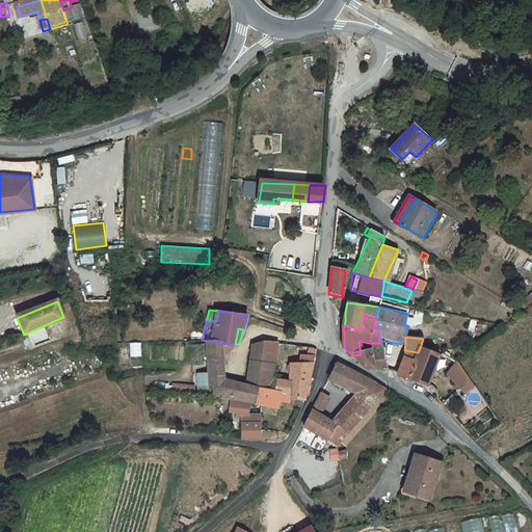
[(207,341),(202,340),(197,340),(196,368),(205,367),(207,341)]
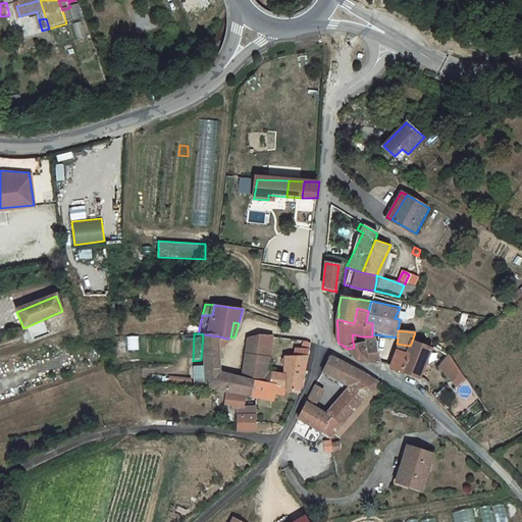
[(203,334),(201,360),(198,385),(207,386),(207,388),(221,390),(229,392),(250,397),(254,383),(271,386),(272,379),(273,372),(273,371),(269,371),(270,358),(246,356),(239,355),(238,367),(242,368),(246,368),(246,379),(241,378),(214,374),(219,336),(203,334)]
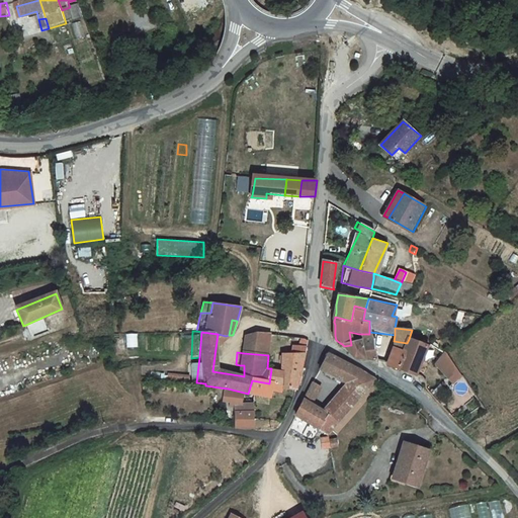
[(268,355),(269,333),(266,333),(260,334),(249,335),(246,344),(244,353),(268,355)]
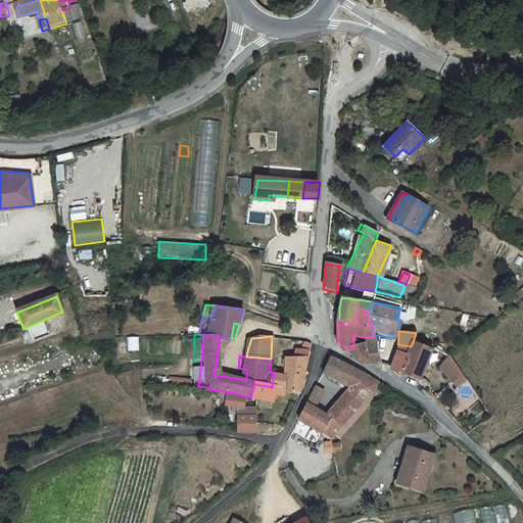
[(376,345),(373,337),(363,337),(366,347),(376,345)]
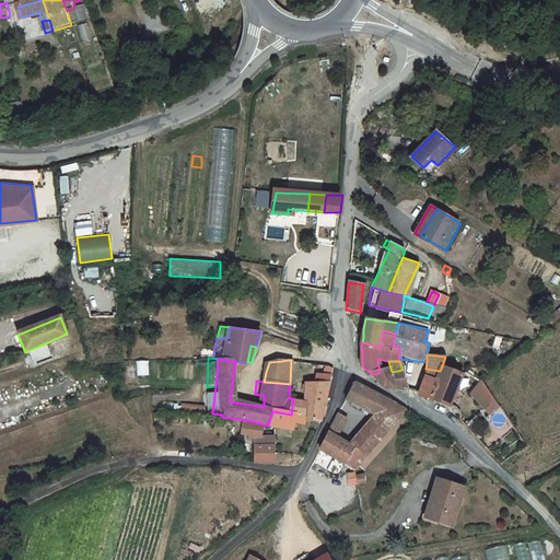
[(260,362),(259,371),(266,372),(269,362),(260,362)]
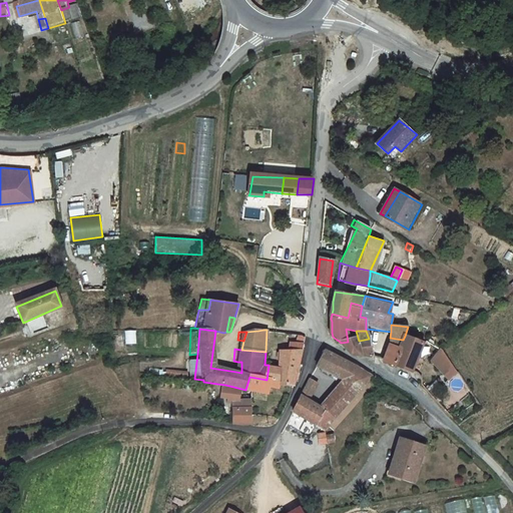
[(297,342),(304,343),(306,335),(299,334),(297,342)]
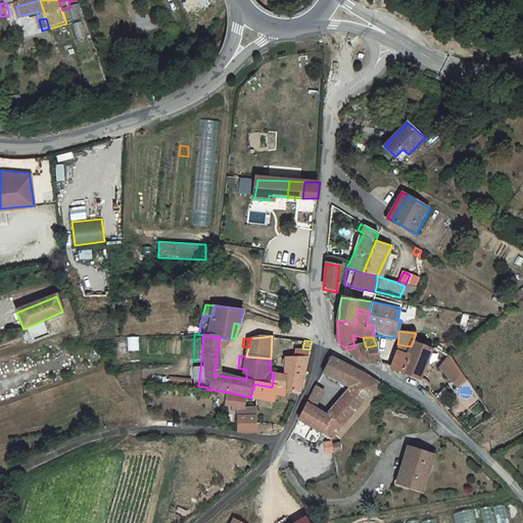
[(422,382),(432,349),(413,342),(411,346),(408,355),(395,354),(391,370),(401,373),(409,376),(414,378),(418,380),(422,382)]
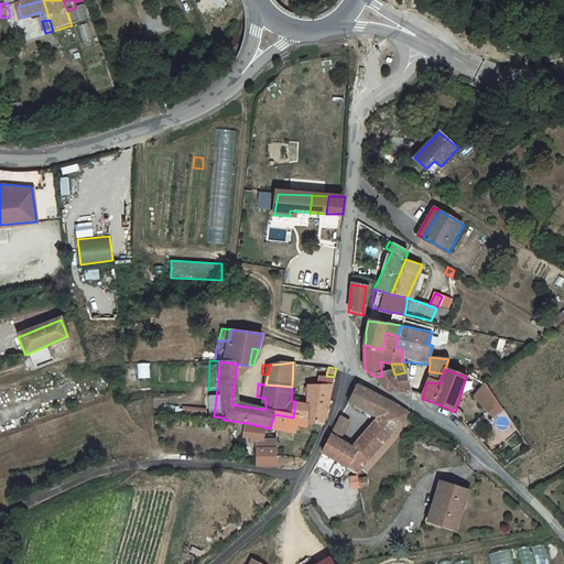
[(429,371),(426,382),(440,383),(443,373),(429,371)]
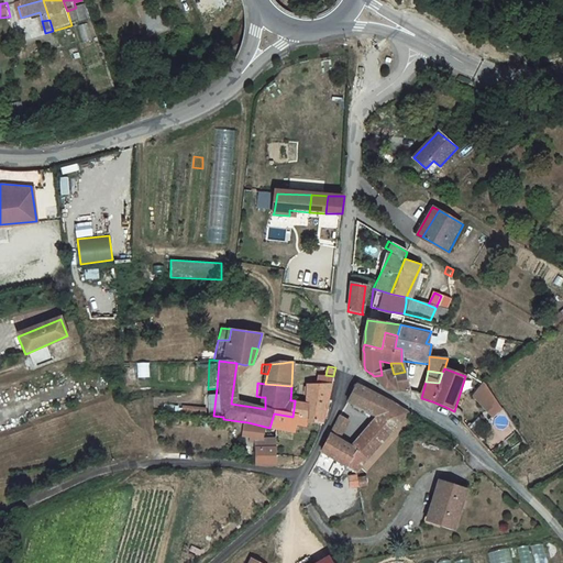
[(382,375),(374,376),(382,384),(388,392),(403,394),(408,395),(411,395),(405,372),(394,374),(382,375)]
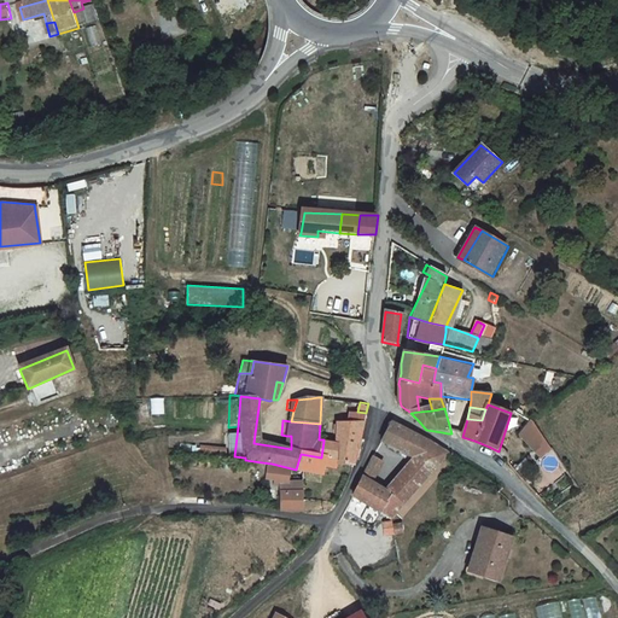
[(286,409),(283,420),(291,421),(293,410),(286,409)]
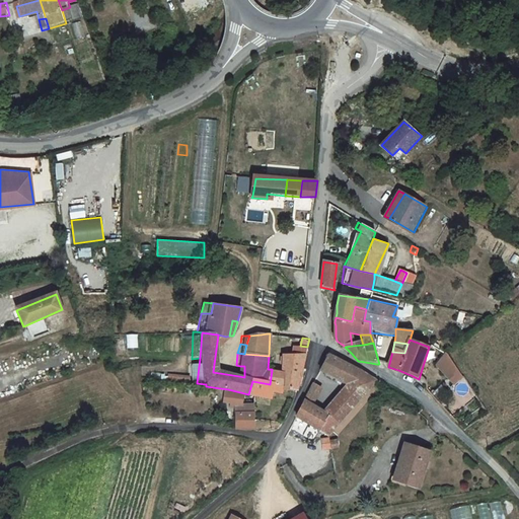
[(460,372),(444,350),(435,367),(453,385),(460,372)]
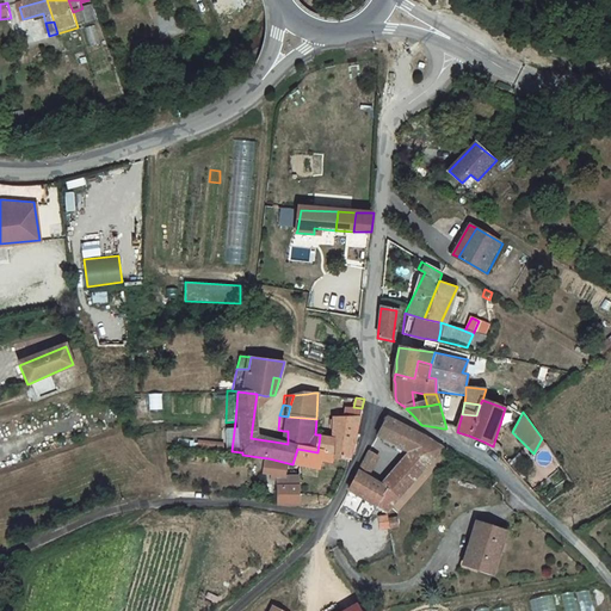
[(350,456),(355,440),(358,426),(360,415),(335,415),(334,436),(320,434),(320,436),(319,444),(318,452),(320,454),(331,455),(329,460),(349,461),(350,456)]
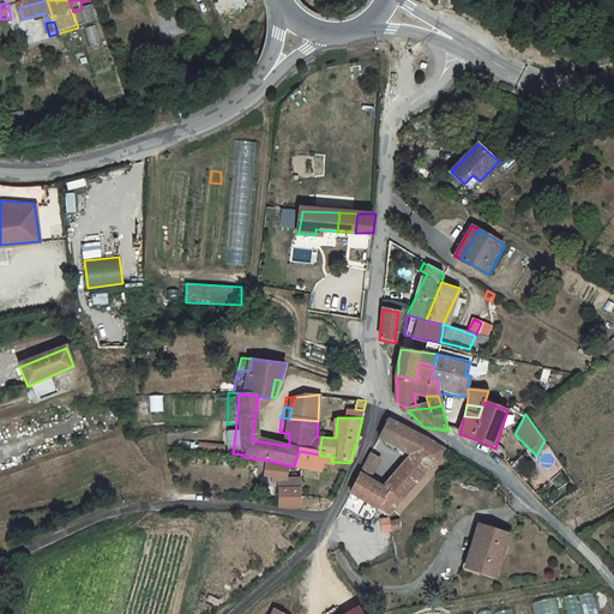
[(434,464),(445,451),(435,444),(426,439),(416,433),(405,427),(397,422),(391,420),(389,420),(375,441),(381,445),(385,439),(413,451),(419,452),(434,464)]
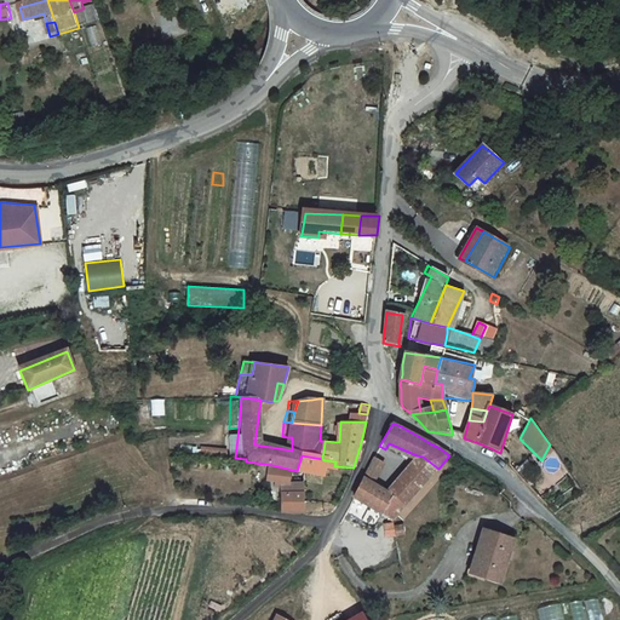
[(385,449),(413,461),(417,455),(389,443),(385,449)]
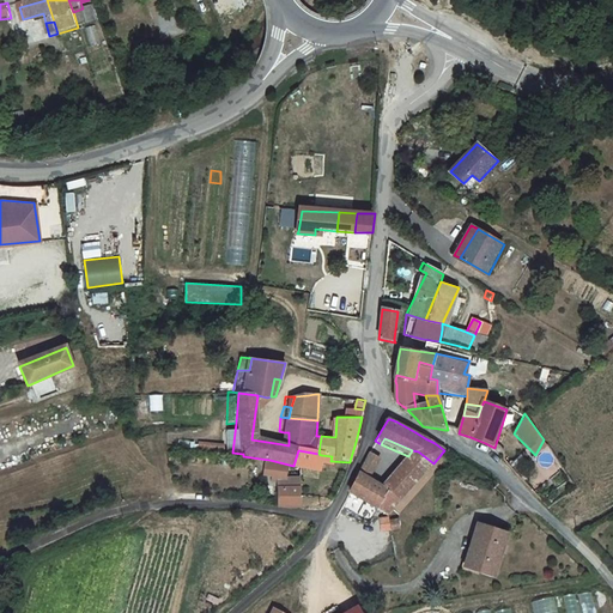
[(356,442),(351,457),(357,459),(360,443),(356,442)]
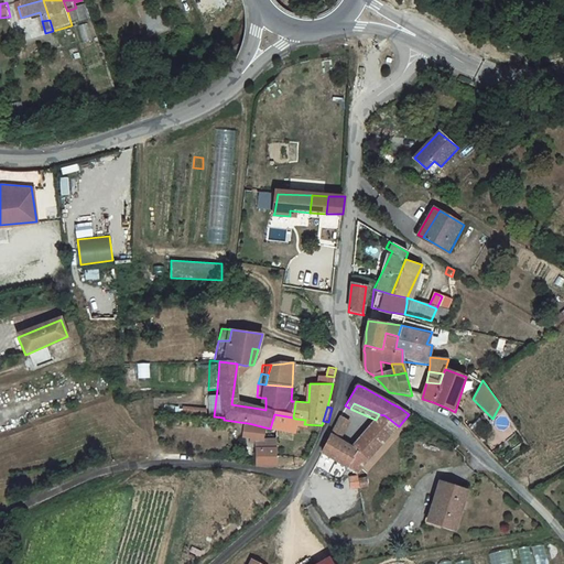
[(270,429),(275,430),(292,433),(295,419),(293,418),(274,414),(270,429)]
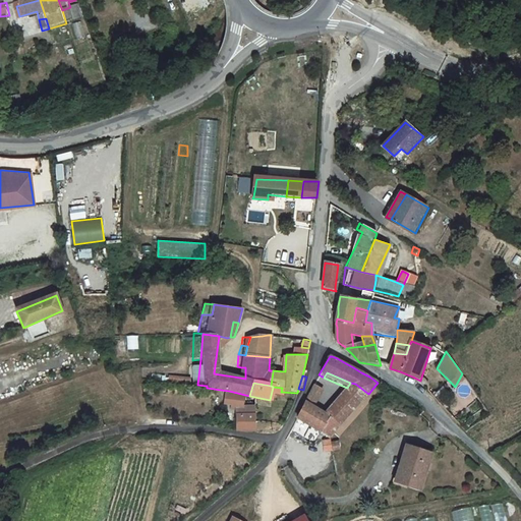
[(322,432),(324,433),(330,437),(340,426),(353,411),(368,394),(355,384),(350,383),(347,388),(326,413),(332,416),(322,432)]
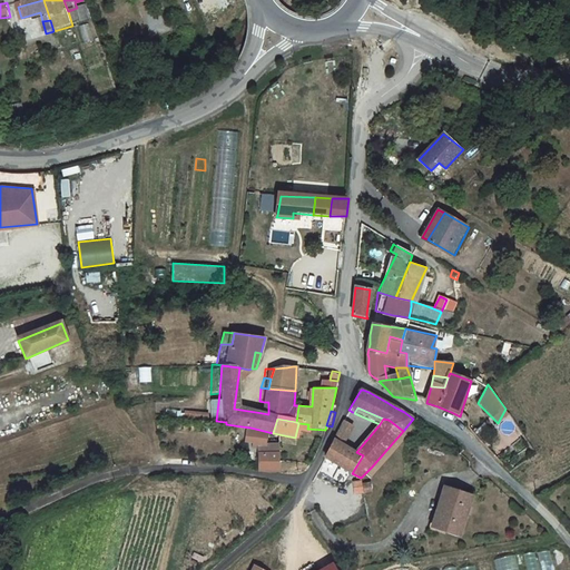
[(342,422),(332,439),(341,443),(351,428),(342,422)]
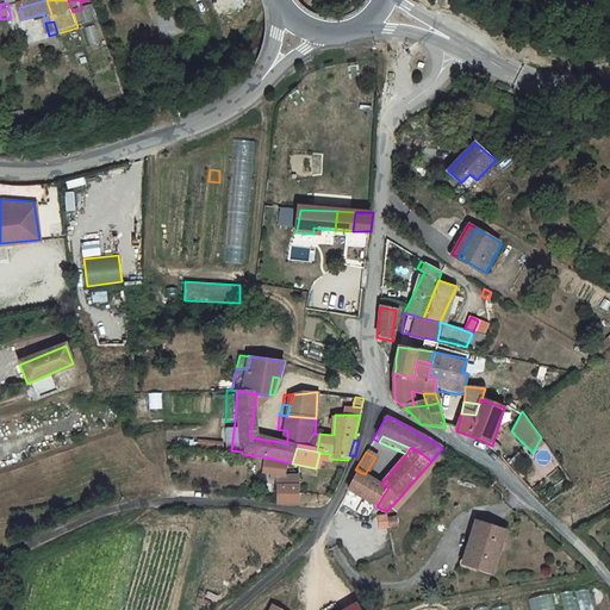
[(268,458),(259,456),(257,475),(274,477),(278,477),(279,466),(268,466),(268,458)]
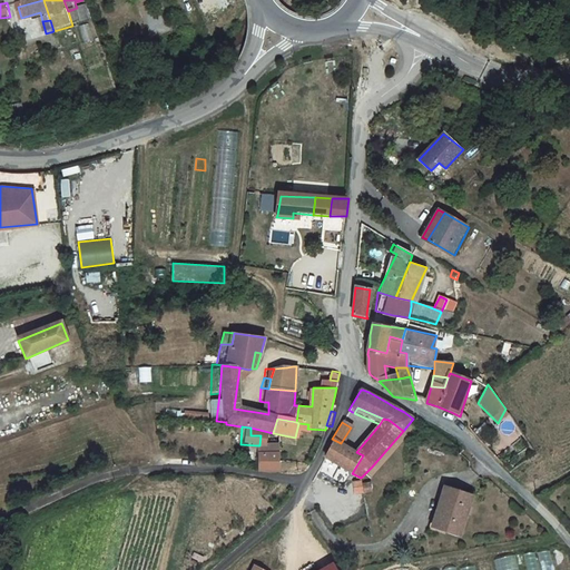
[(323,457),(352,473),(363,455),(356,452),(341,443),(332,439),(328,445),(325,452),(323,457)]
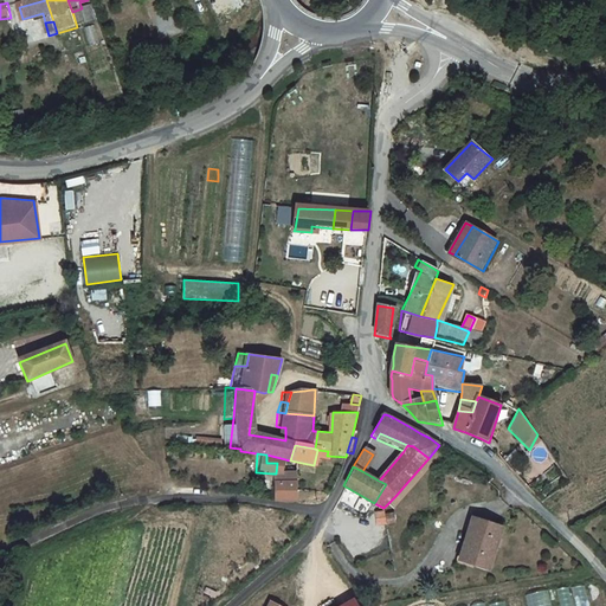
[(296,472),(276,474),(272,474),(274,484),(296,482),(296,472)]
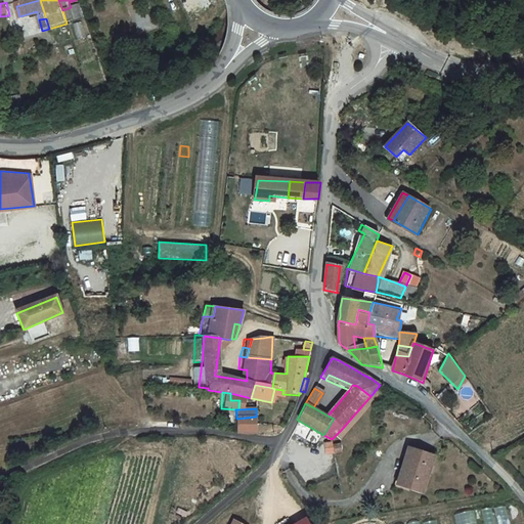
[(349,434),(363,420),(355,413),(342,429),(349,434)]
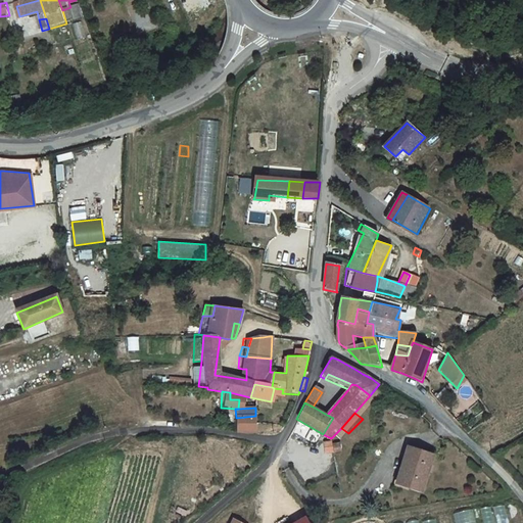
[(236,418),(236,429),(236,432),(256,432),(255,416),(236,418)]
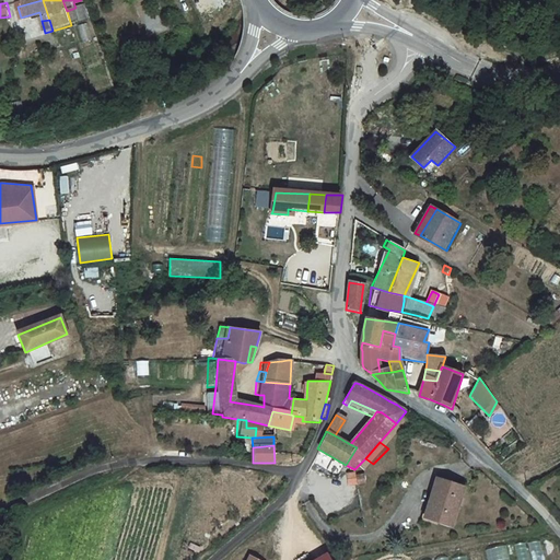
[(357,483),(354,469),(348,466),(349,474),(347,475),(348,485),(357,483)]
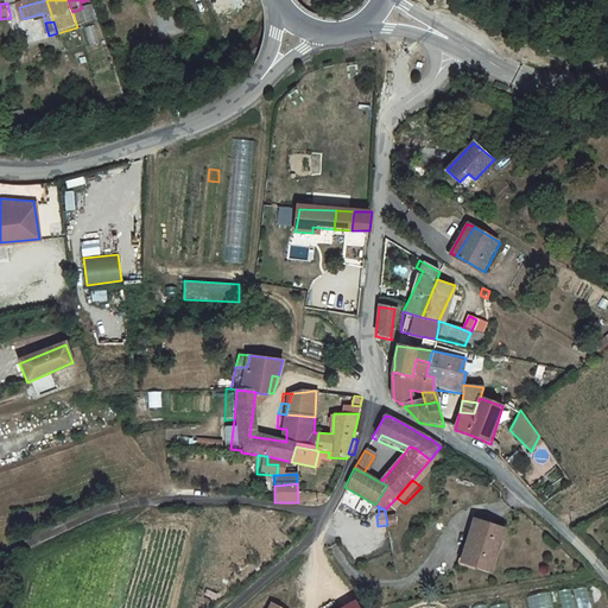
[(488,577),(502,536),(473,526),(468,539),(472,540),(462,569),(488,577)]
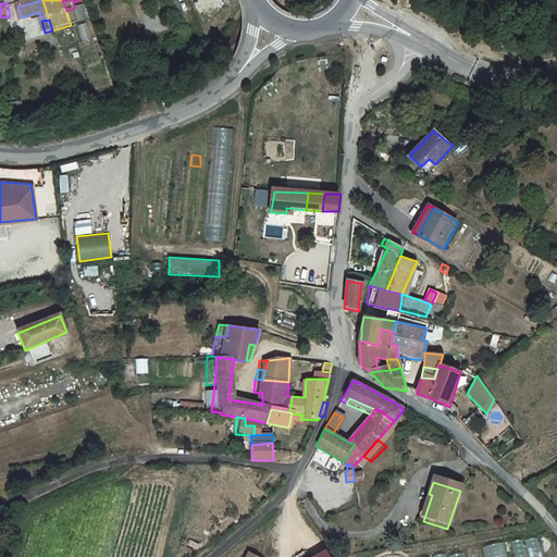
[(542,556),(537,539),(524,540),(529,556),(542,556)]
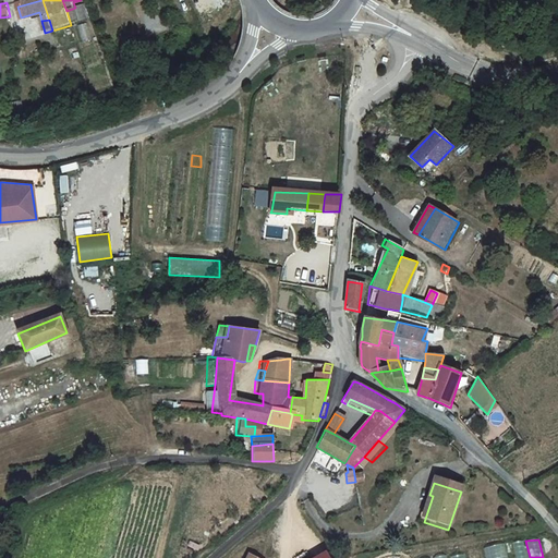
[(529,557),(524,541),(513,543),(517,557),(529,557)]
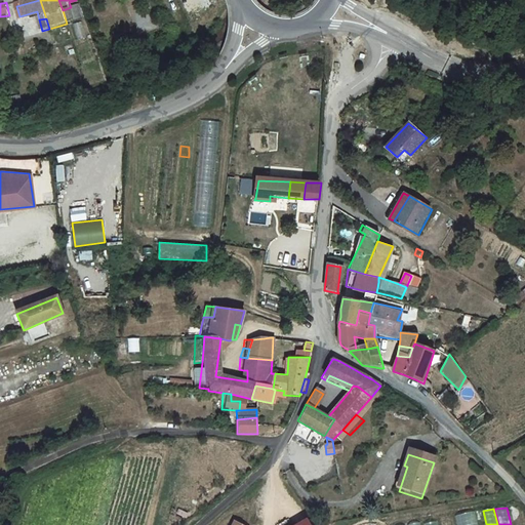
[(477,524),(474,512),(455,516),(457,524),(477,524)]
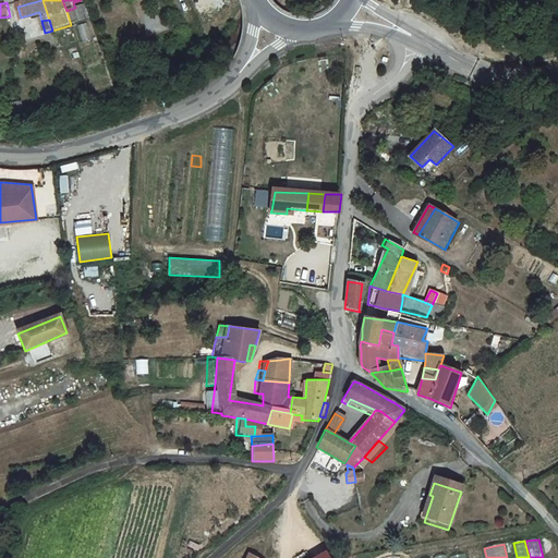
[(330,557),(326,548),(308,557),(330,557)]
